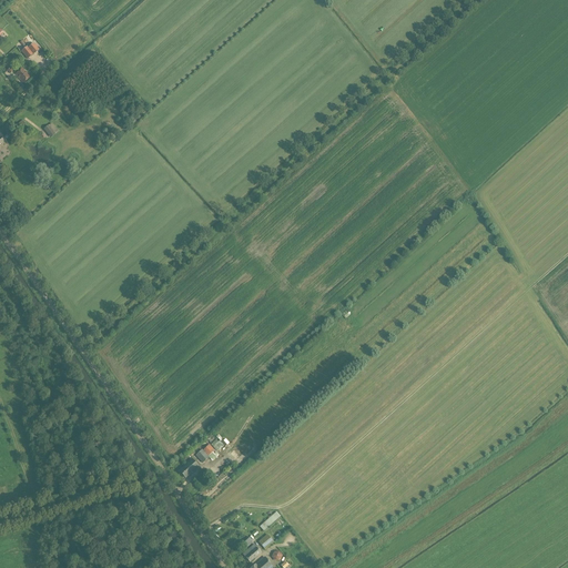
[(27,47),(21,51),(28,60),(39,50),(34,43),(28,49),(27,47)]
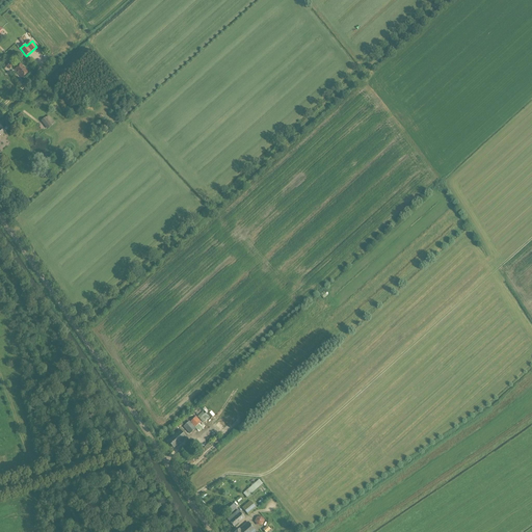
[(22,78),(28,73),(21,64),(15,70),(22,78)]
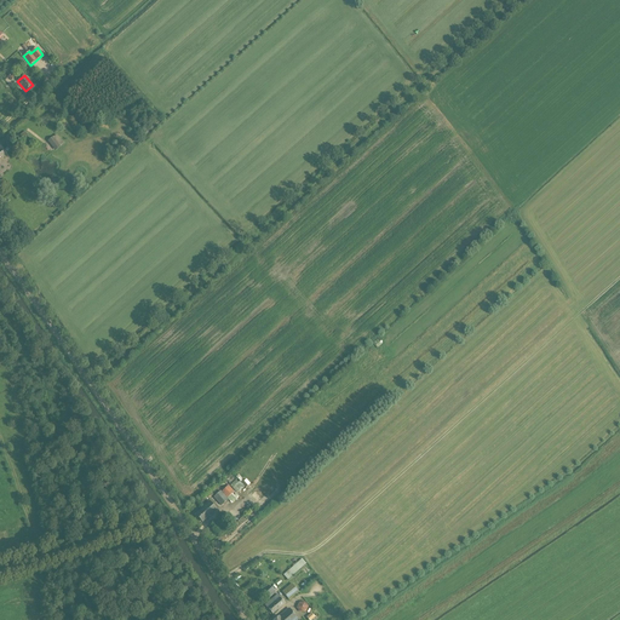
[(23,139),(27,137),(27,136),(28,136),(24,132),(12,142),(15,144),(16,142),(17,143),(22,139),(23,139)]
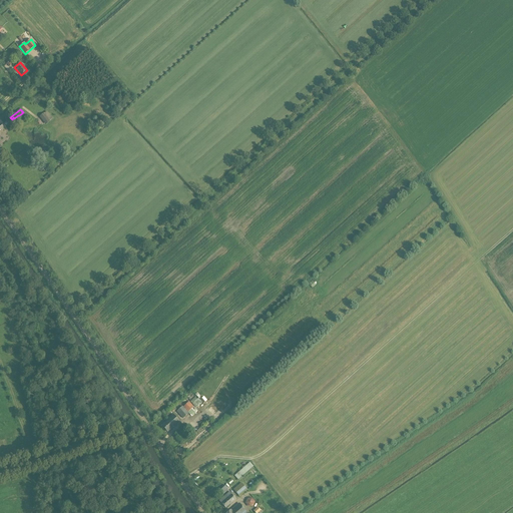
[(45,125),(50,121),(49,121),(53,118),(48,111),(40,117),(45,125)]
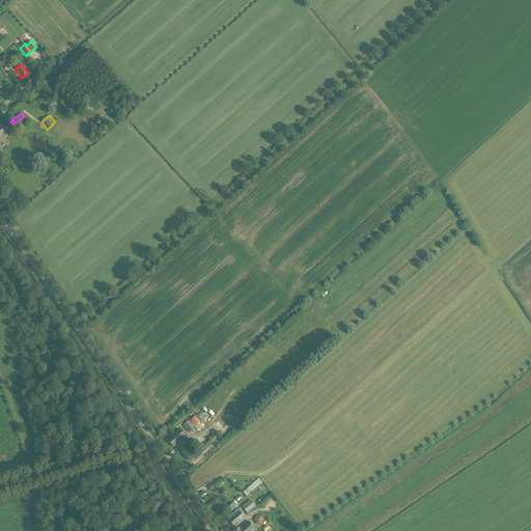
[(204,407),(202,409),(211,418),(215,415),(211,411),(208,412),(204,407)]
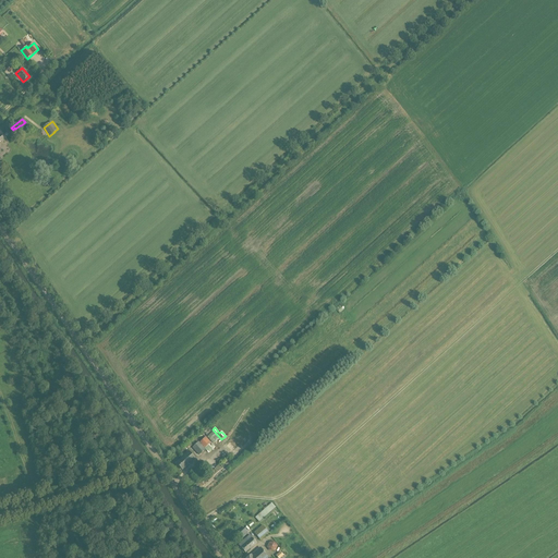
[(214,444),(219,439),(213,433),(207,437),(214,444)]
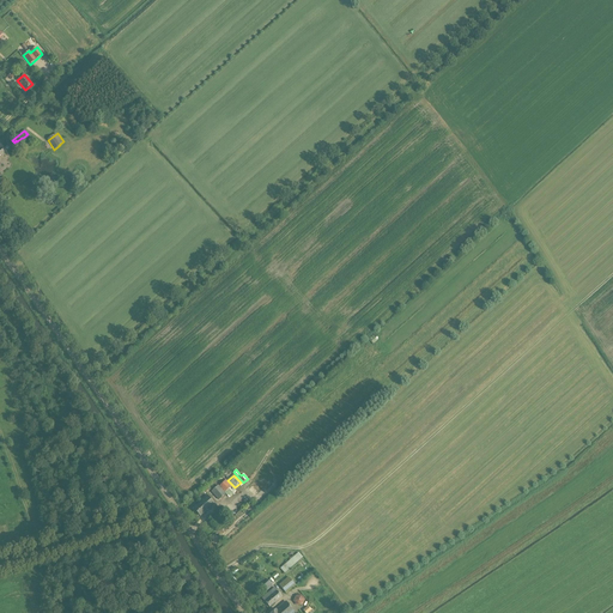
[(231,486),(225,480),(218,486),(218,485),(211,492),(218,501),(225,493),(224,492),(231,486)]
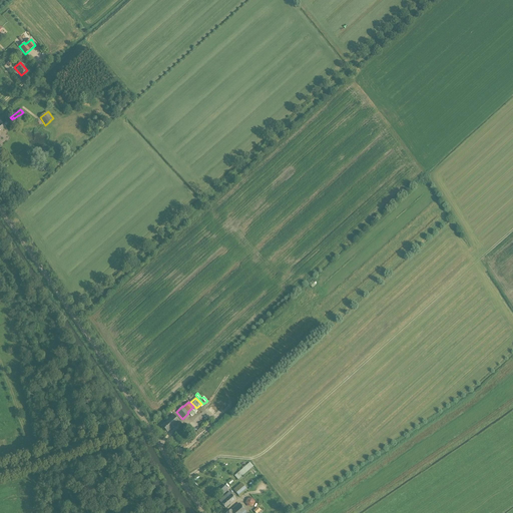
[(173,428),(179,422),(172,415),(167,420),(167,421),(161,426),(167,432),(173,427),(173,428)]
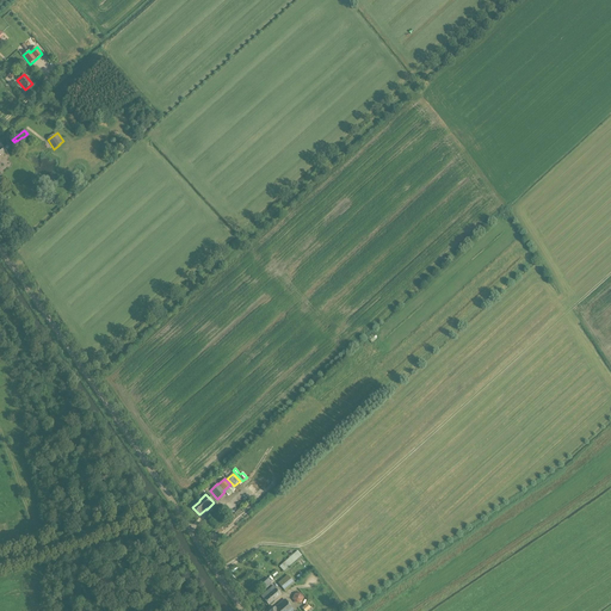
[(302,556),(297,551),(279,567),(284,572),(302,556)]
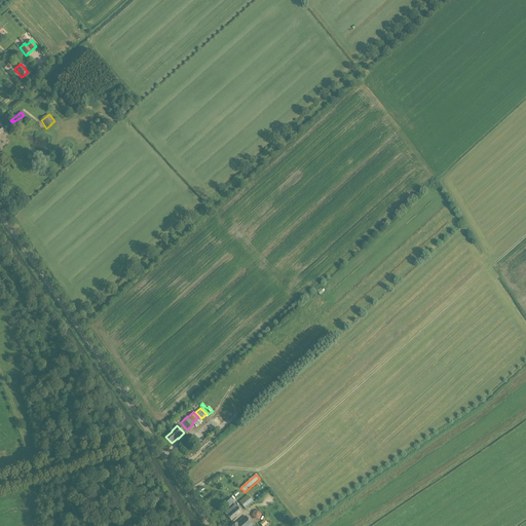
[(246,510),(254,502),(248,495),(239,502),(246,510)]
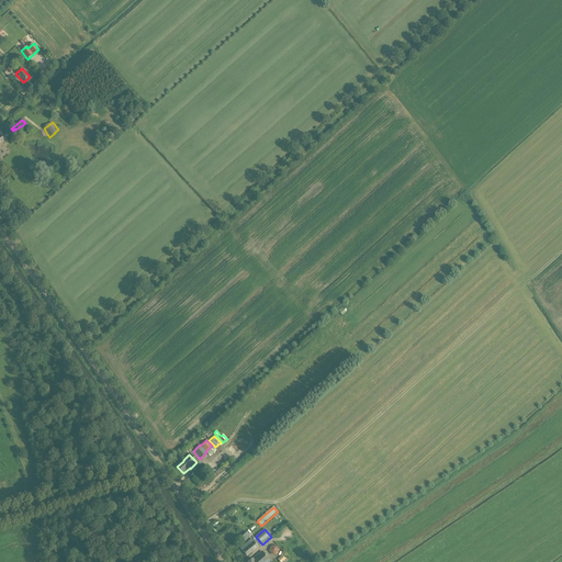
[(240,537),(245,541),(250,537),(246,531),(240,537)]
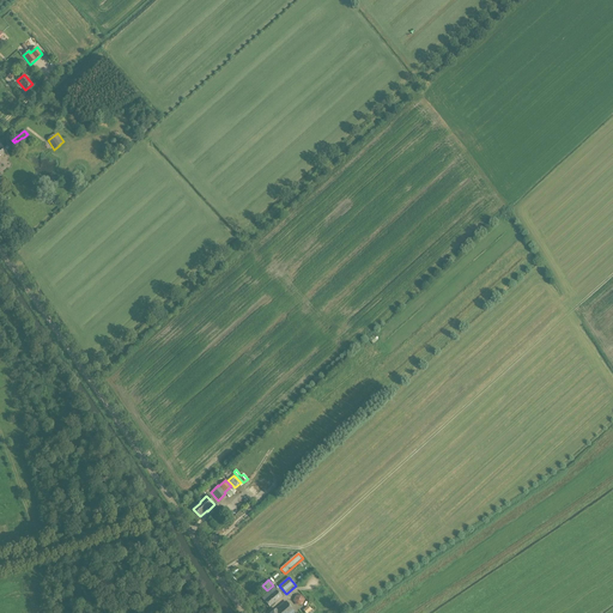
[(269,607),(281,598),(274,588),(262,598),(269,607)]
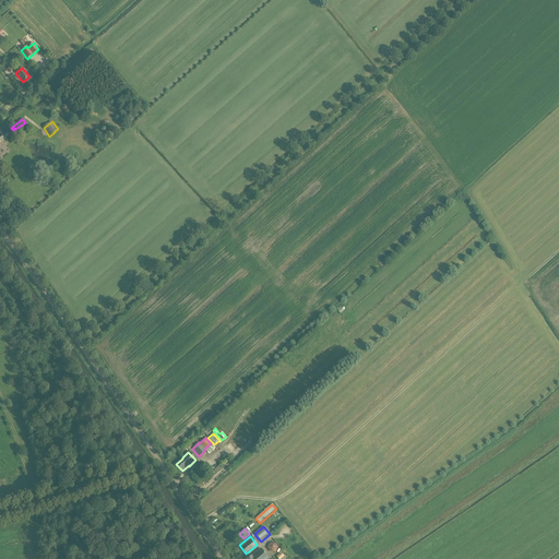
[(271,552),(276,551),(278,547),(275,543),(270,544),(268,548),(271,552)]
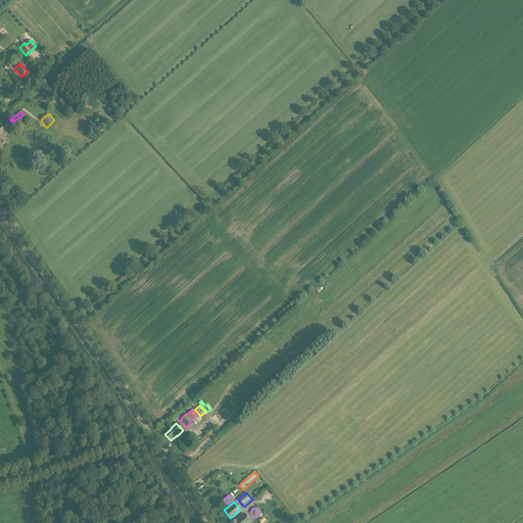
[(250,522),(251,522),(243,514),(231,522),(250,522)]
